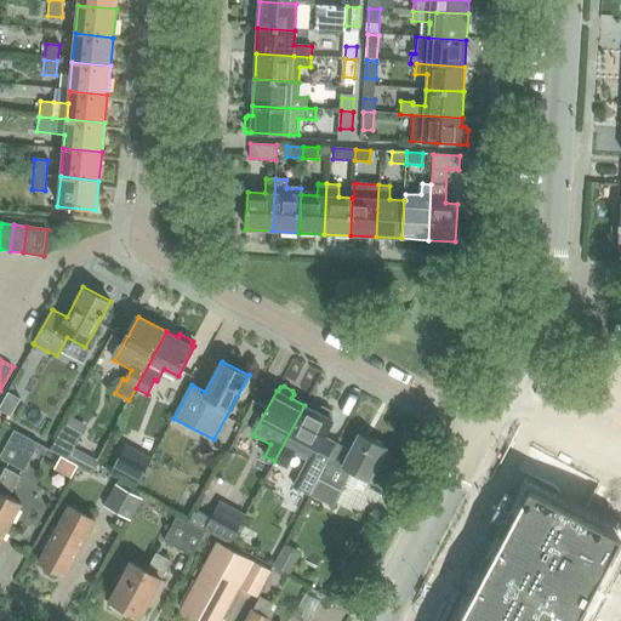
[(0,409),(11,416),(21,399),(9,392),(0,406),(0,409)]
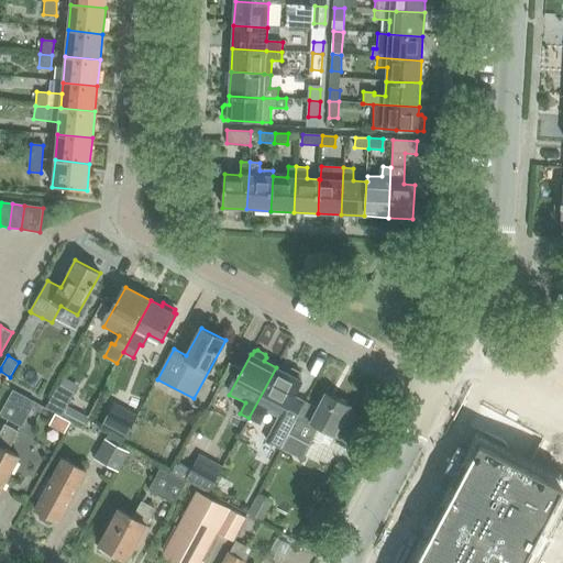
[(276,367),(249,418),(258,423),(266,409),(271,400),(286,408),(282,418),(268,441),(282,448),(305,403),(293,396),(300,381),(299,379),(301,376),(300,373),(293,368),(288,370),(287,373),(276,367)]
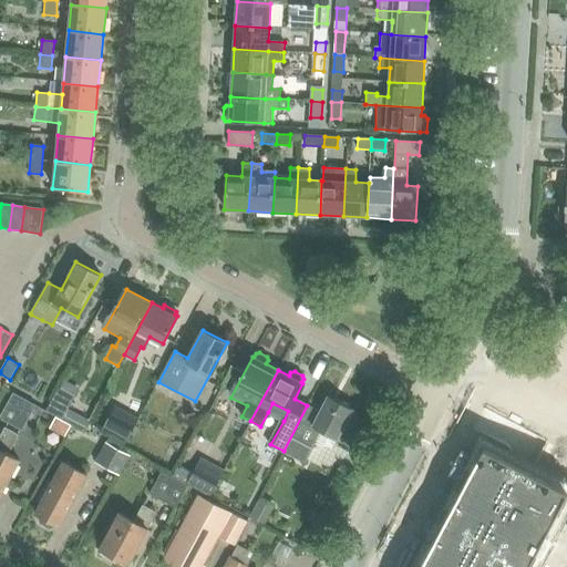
[(60,388),(47,411),(54,415),(70,423),(84,431),(89,421),(68,410),(75,395),(60,388)]
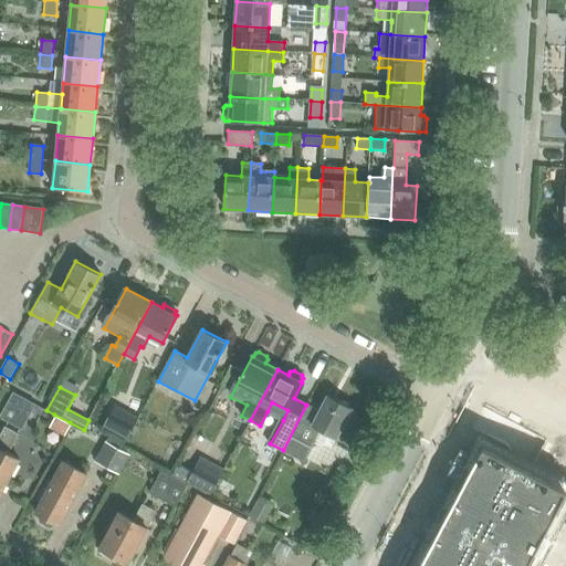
[(11,389),(0,411),(0,413),(21,426),(33,401),(11,389)]
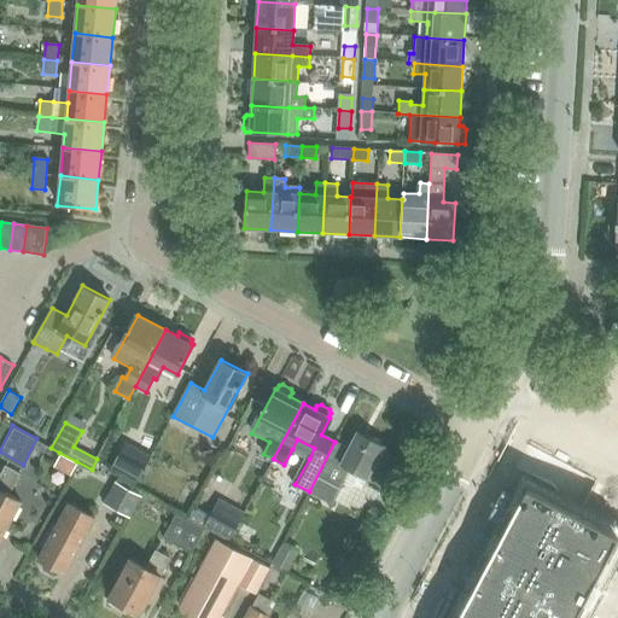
[(334,442),(309,491),(333,505),(351,470),(368,478),(374,465),(378,467),(384,466),(390,455),(388,449),(384,448),(385,445),(359,432),(349,449),(334,442)]
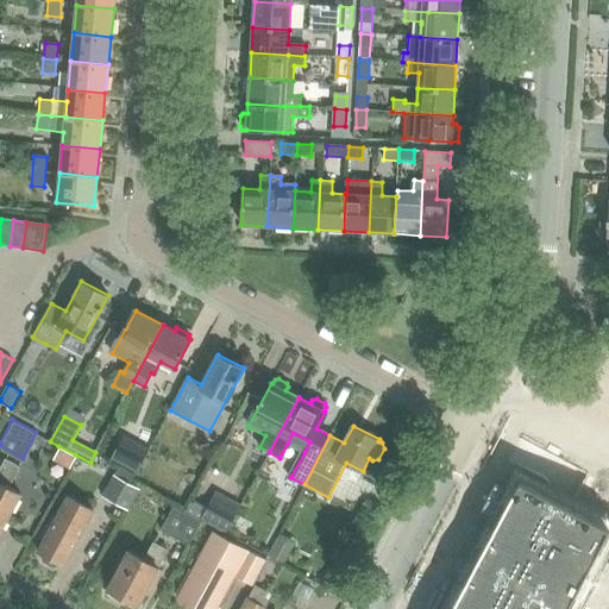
[(118,444),(108,460),(133,475),(143,458),(118,444)]
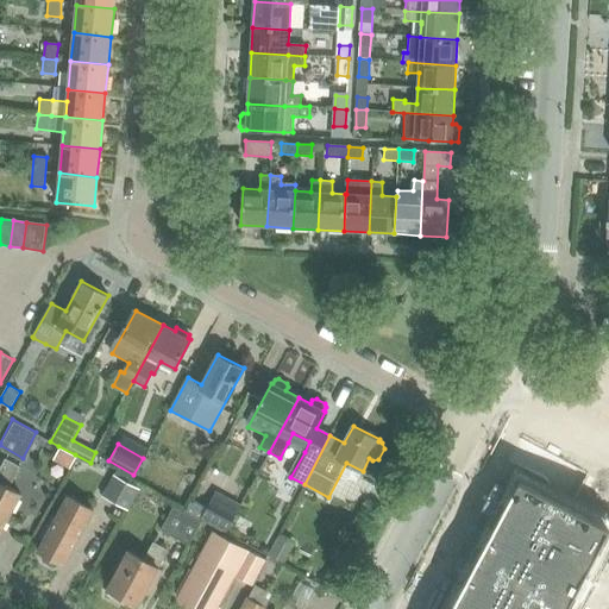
[(52,459),(68,468),(75,454),(58,446),(52,459)]
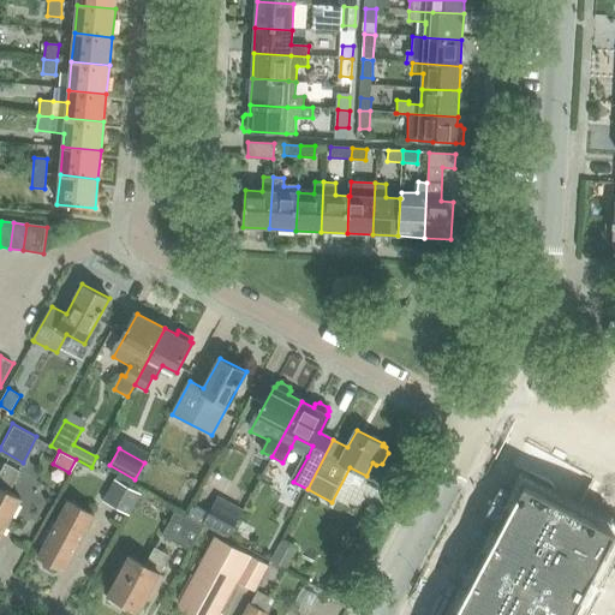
[(0,471),(0,536),(1,537),(22,500),(9,493),(21,472),(5,464),(0,471)]
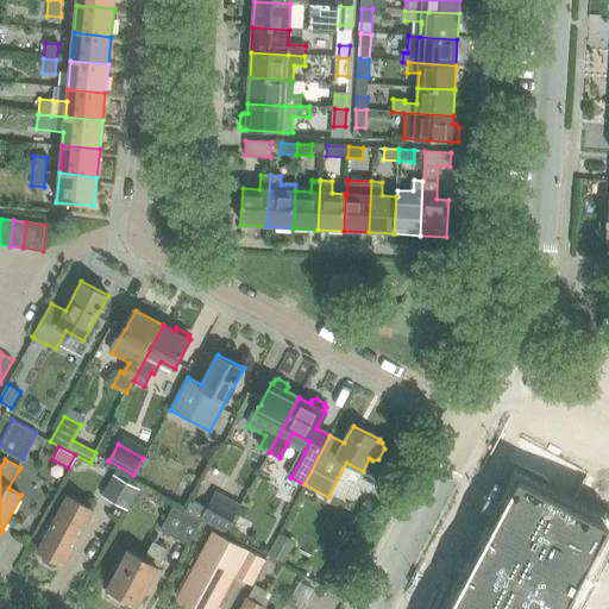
[(119,469),(102,497),(127,512),(140,489),(130,484),(135,477),(119,469)]
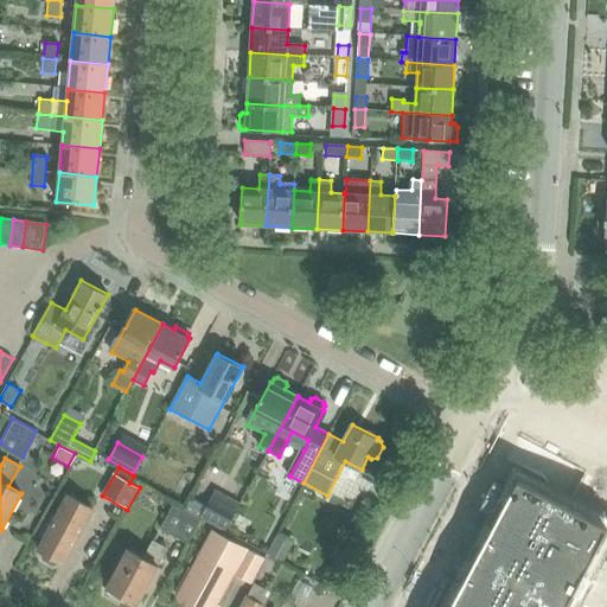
[(606,526),(517,480),(448,606),(563,606),(606,526)]
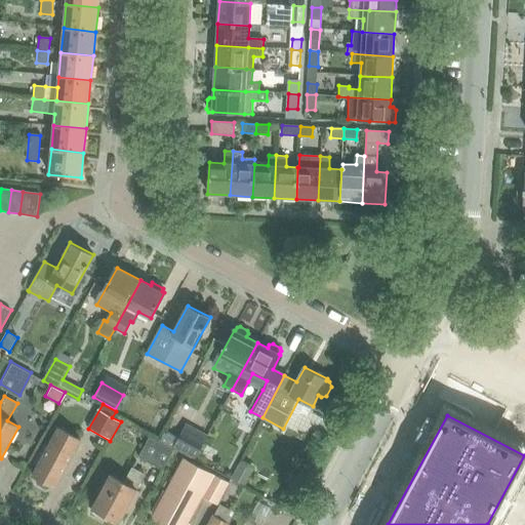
[(39,466),(34,476),(37,478),(36,481),(37,484),(45,489),(49,488),(50,485),(55,488),(73,456),(81,440),(59,429),(50,445),(49,447),(45,445),(35,463),(39,466)]
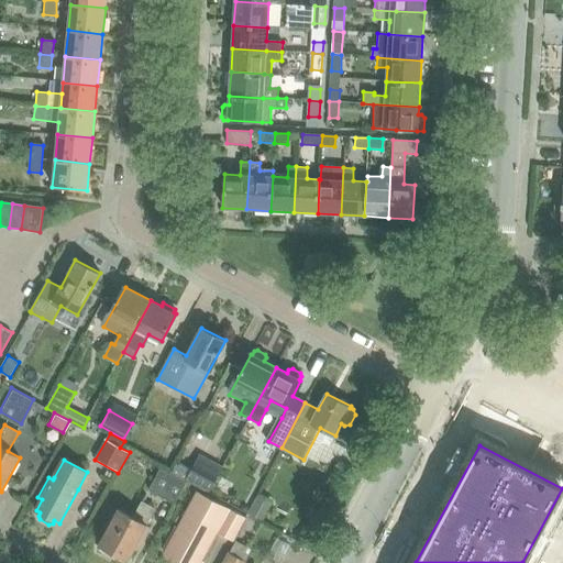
[(179,463),(173,474),(184,481),(190,470),(179,463)]
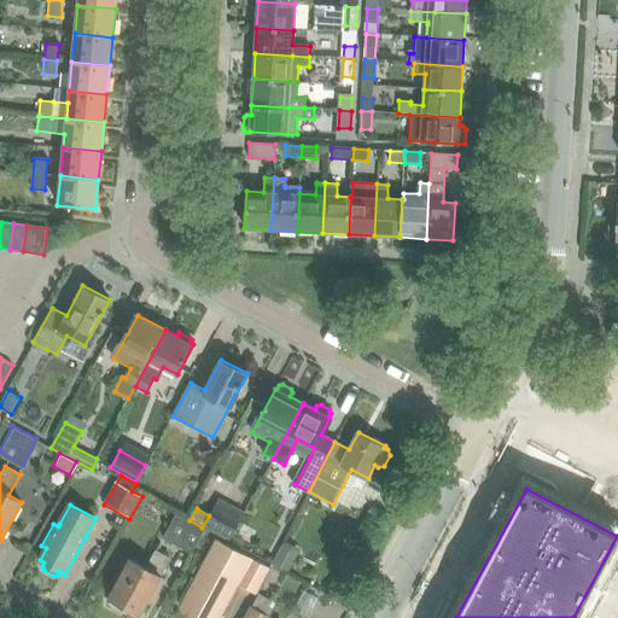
[(176,513),(163,537),(192,553),(204,529),(202,528),(190,520),(176,513)]
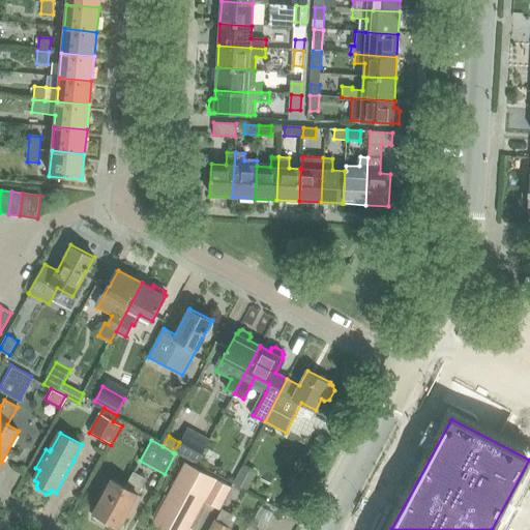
[(179,442),(173,452),(175,453),(195,464),(202,451),(180,440),(179,442)]
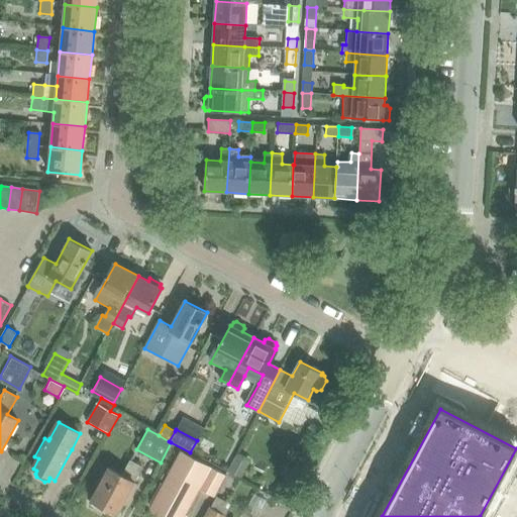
[(181,452),(150,508),(167,516),(184,516),(200,490),(213,498),(225,476),(181,452)]
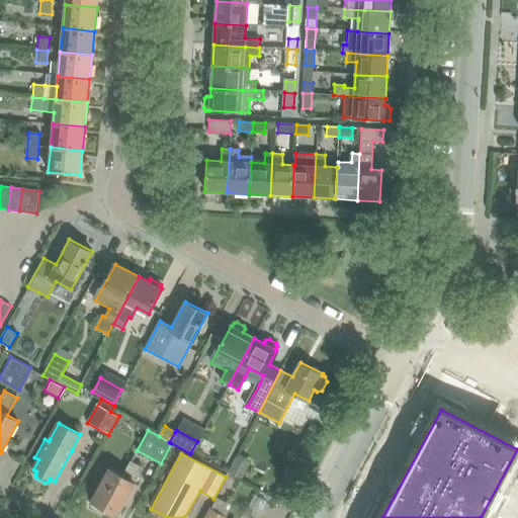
[(252,464),(238,456),(229,475),(242,482),(252,464)]
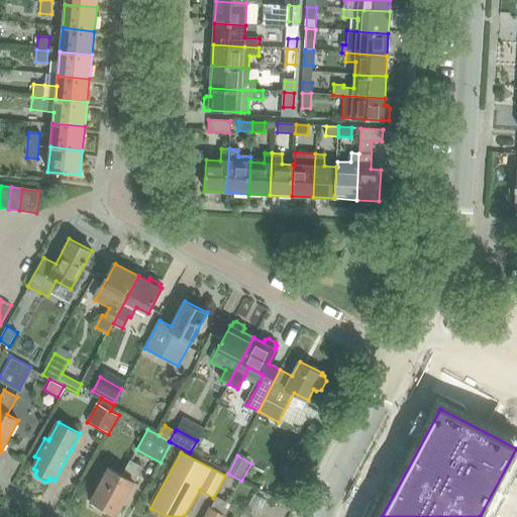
[(130,462),(122,477),(108,469),(91,501),(117,514),(128,495),(131,497),(138,485),(134,482),(141,469),(130,462)]
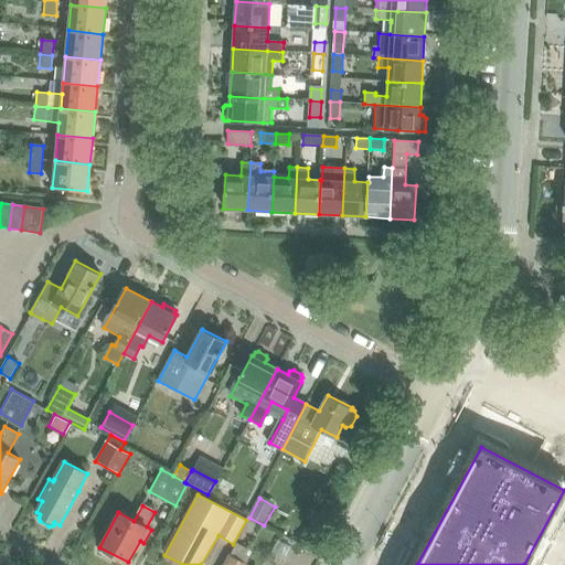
[(246,564),(254,551),(237,542),(224,564),(246,564)]
